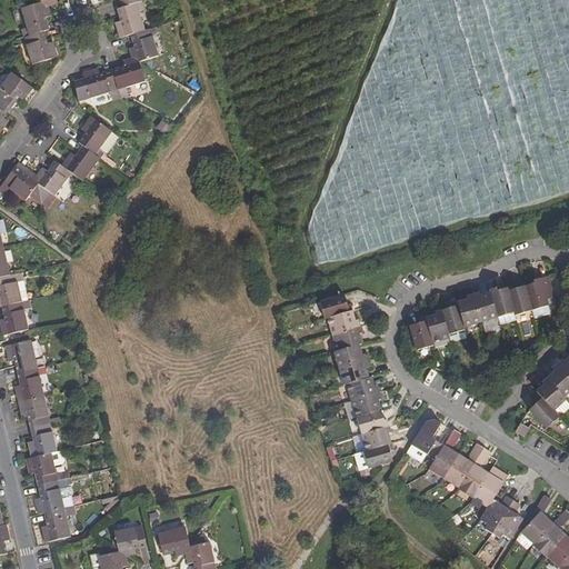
[(21,8),(30,36),(43,31),(49,30),(46,18),(50,16),(48,10),(43,11),(40,2),(21,8)]
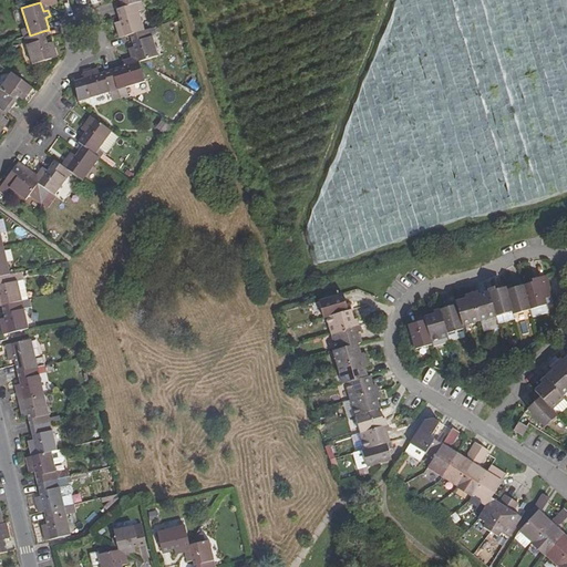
[(123,7),(117,9),(121,20),(114,22),(116,29),(122,27),(125,35),(131,33),(144,30),(136,3),(123,7)]
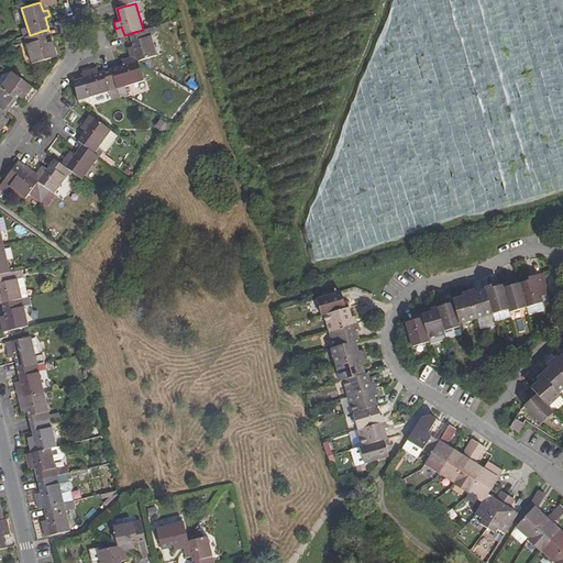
[(143,30),(130,33),(133,46),(128,47),(130,53),(135,52),(139,62),(157,56),(148,28),(143,30)]
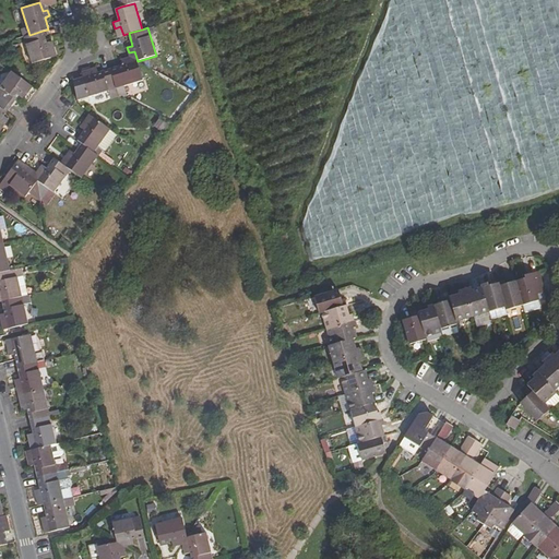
[(30,35),(23,37),(32,64),(50,58),(47,49),(54,47),(51,42),(46,43),(43,31),(30,35)]
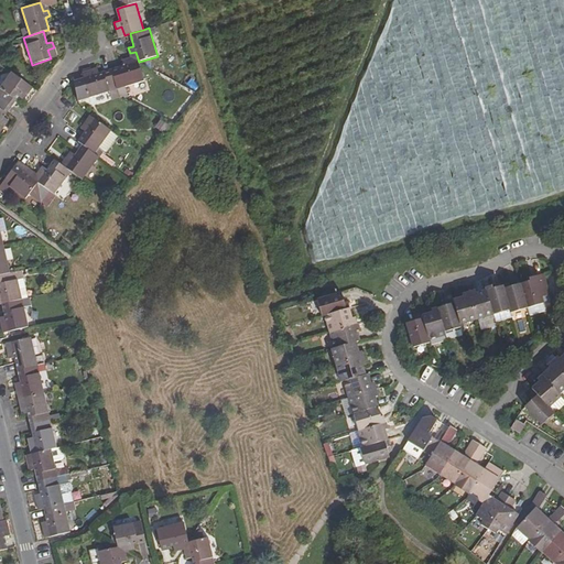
[(130,53),(131,58),(139,62),(136,52),(130,53)]
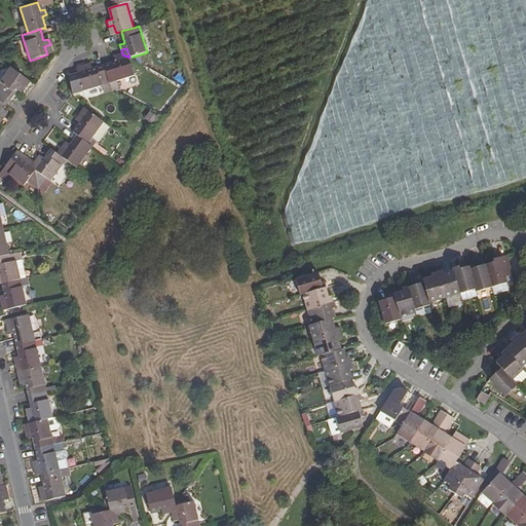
[(114,62),(103,66),(109,83),(134,76),(129,58),(120,60),(118,57),(113,58),(114,62)]
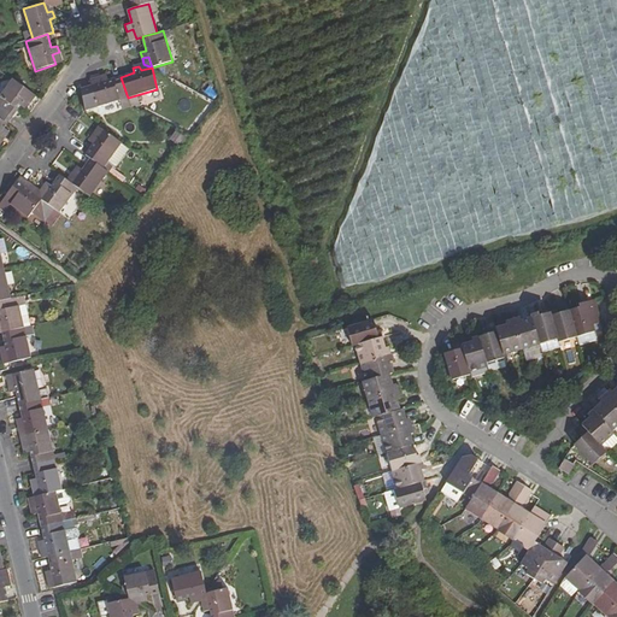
[(128,98),(121,77),(109,81),(107,76),(90,81),(92,86),(82,88),(88,110),(128,98)]
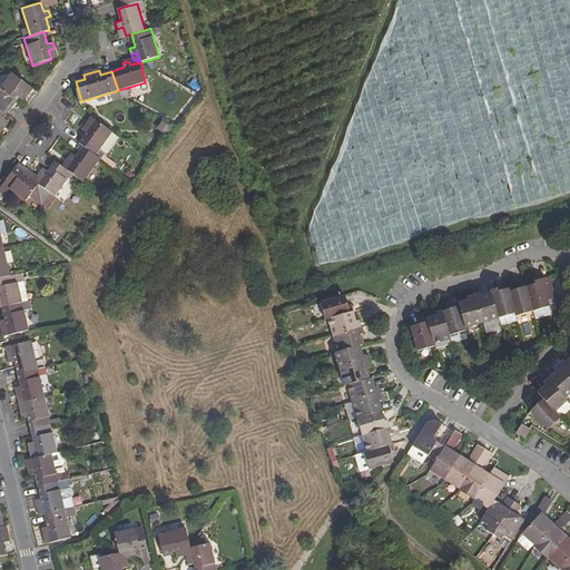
[(11,72),(0,87),(0,98),(10,106),(18,97),(22,100),(27,95),(22,91),(27,85),(11,72)]
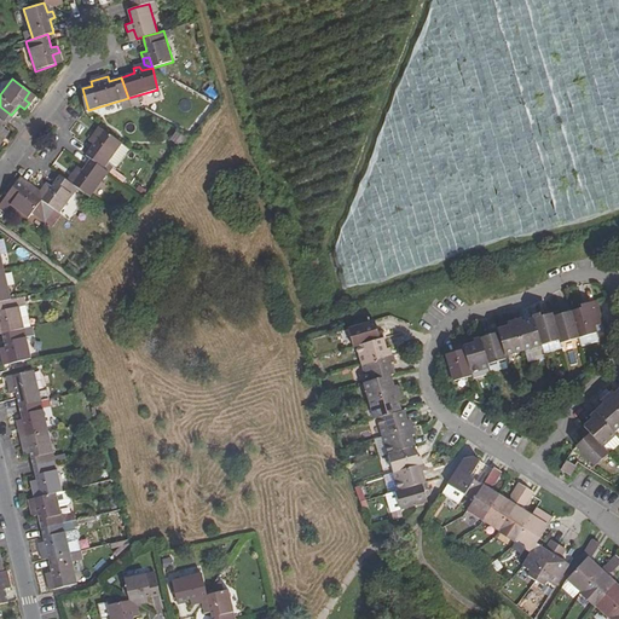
[(29,92),(24,99),(29,103),(35,96),(29,92)]
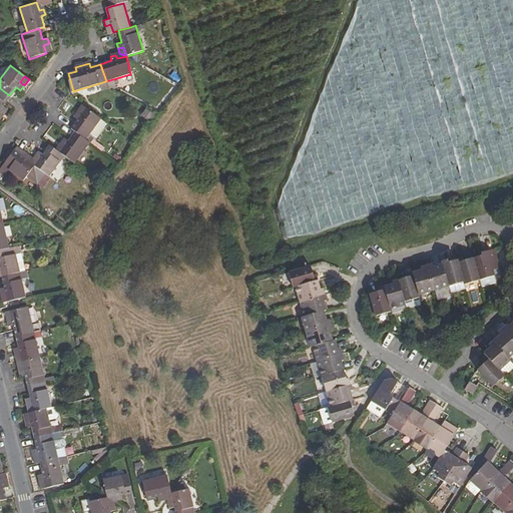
[(0,117),(7,108),(3,105),(9,95),(0,88),(0,117)]
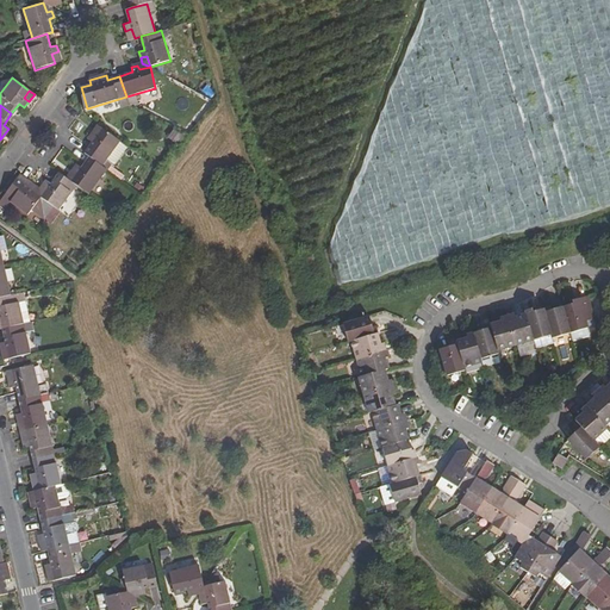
[(98,124),(92,132),(98,137),(103,128),(98,124)]
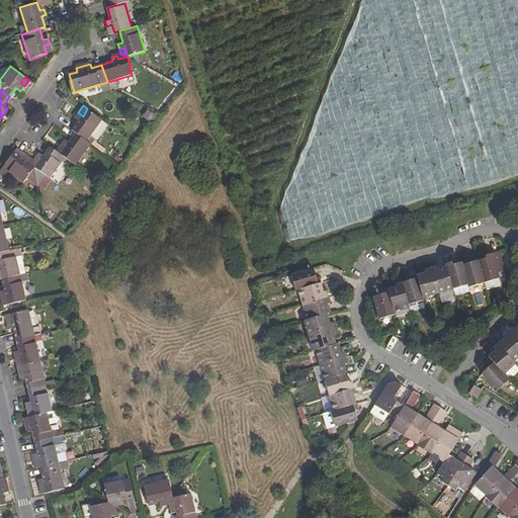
[(79,120),(72,131),(77,134),(87,141),(102,120),(87,108),(83,116),(78,112),(75,116),(79,120)]
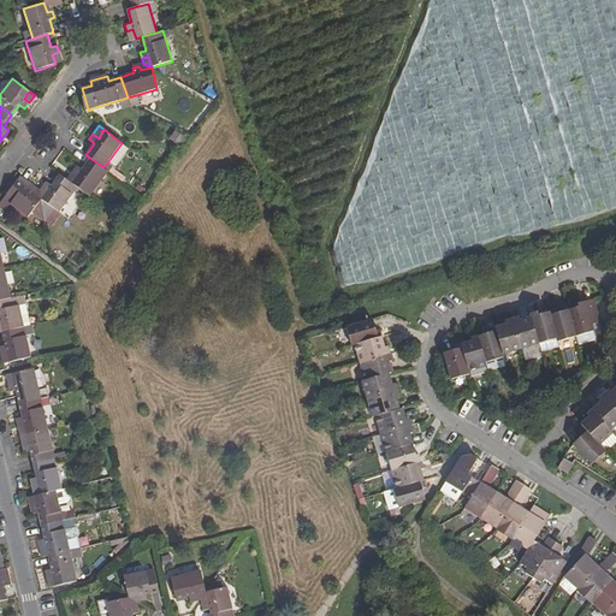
[(178,147),(185,136),(175,129),(167,140),(178,147)]
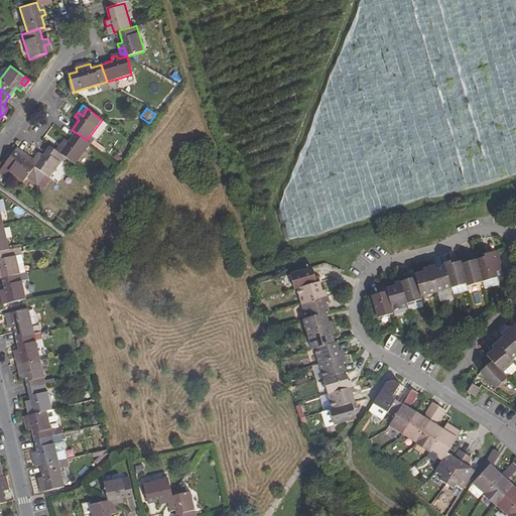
[(87,140),(77,133),(70,141),(66,138),(61,143),(66,146),(60,153),(66,157),(76,164),(91,143),(87,140)]
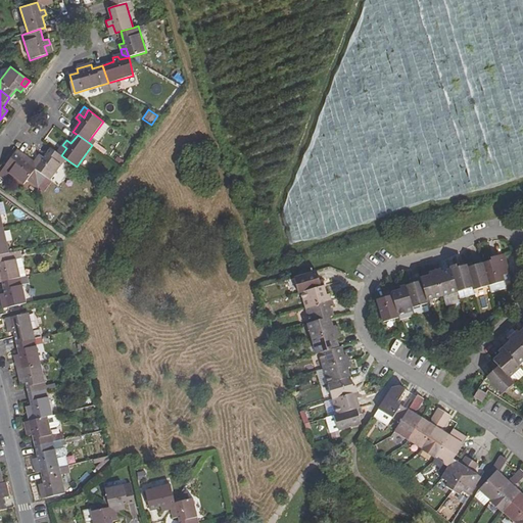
[(62,145),(57,152),(61,155),(66,148),(62,145)]
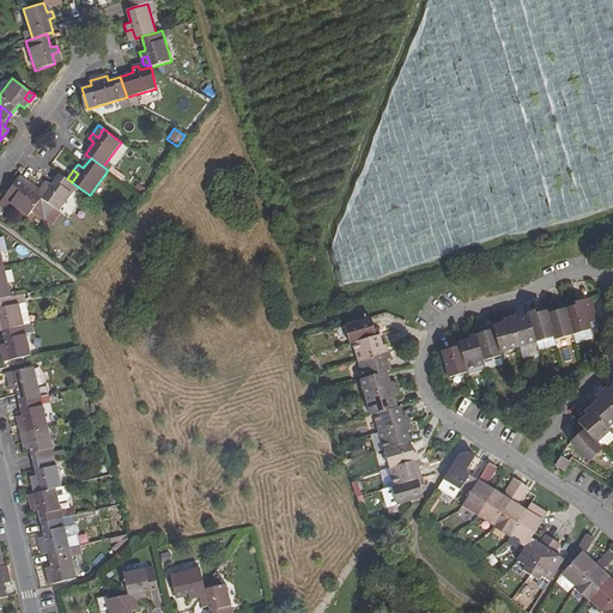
[(67,178),(60,174),(53,183),(47,180),(43,186),(48,189),(42,199),(59,212),(78,187),(72,182),(67,178)]
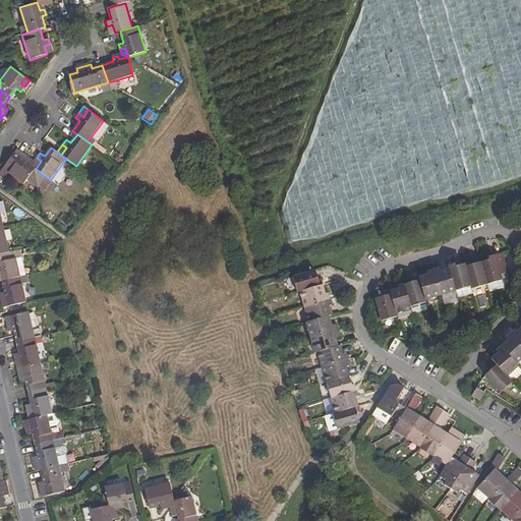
[(36,169),(27,164),(32,160),(17,150),(4,168),(24,183),(36,169)]
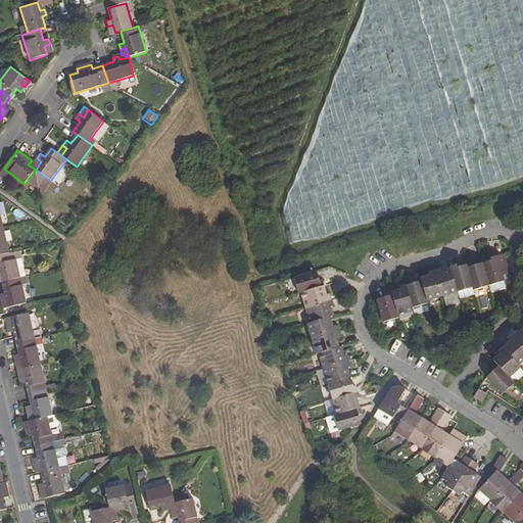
[(282,212),(292,245),(370,220),(369,216),(379,212),(368,177),(349,183),(351,187),(333,193),(331,186),(302,195),(305,204),(282,212)]
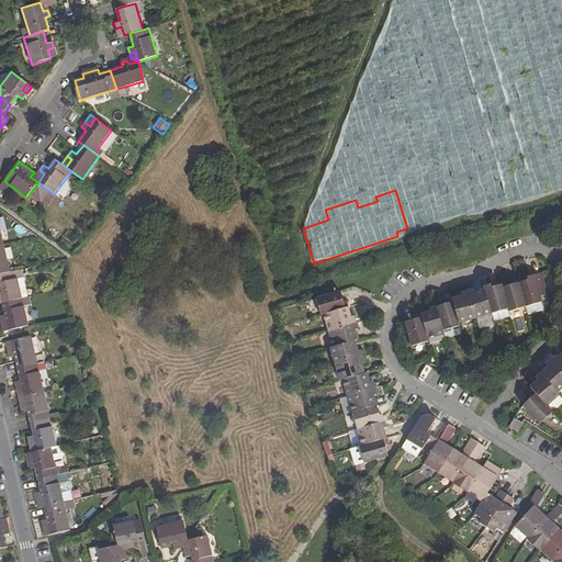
[(0,273),(10,271),(3,244),(0,244),(0,273)]
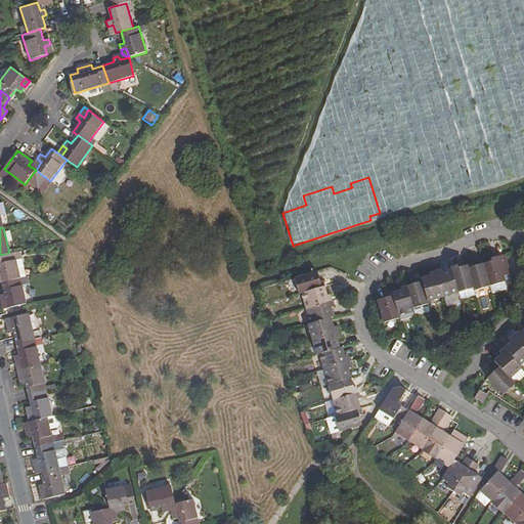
[(9,253),(0,255),(0,273),(2,281),(20,277),(14,252),(9,253)]
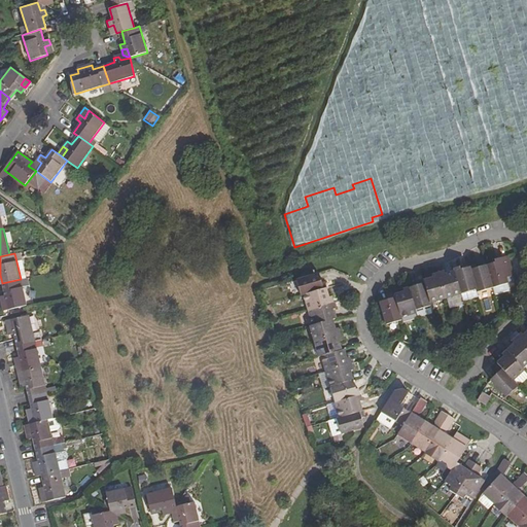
[(494,262),(485,266),(492,288),(507,283),(505,278),(513,276),(506,256),(494,259),(494,262)]
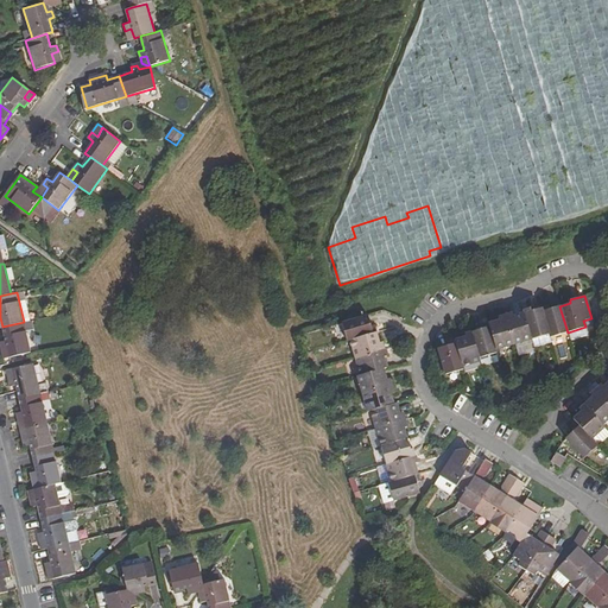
[(549,306),(540,309),(549,334),(550,337),(568,333),(559,306),(549,310),(549,306)]
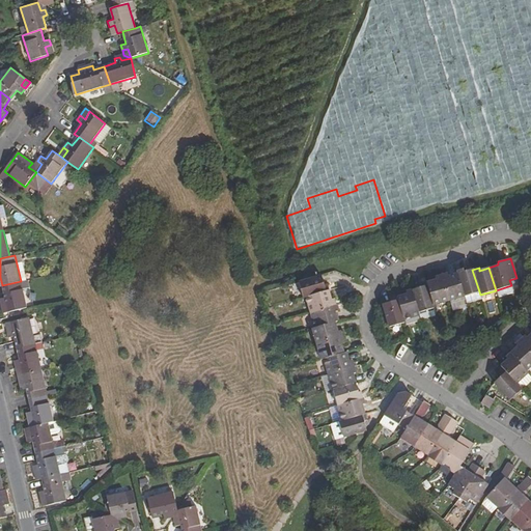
[(456,271),(457,274),(464,297),(479,291),(472,270),(464,272),(463,270),(456,271)]
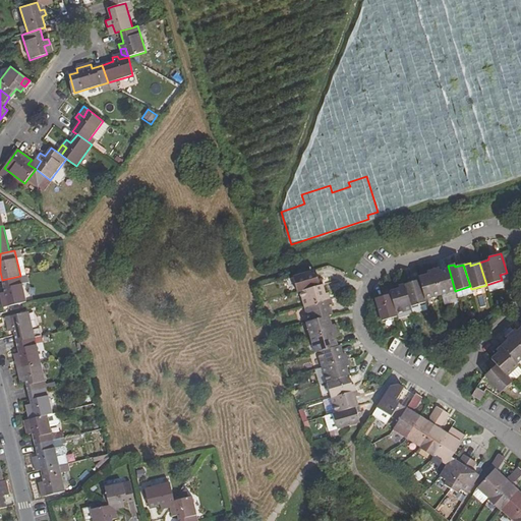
[(439,269),(432,271),(440,296),(455,291),(449,269),(440,271),(439,269)]
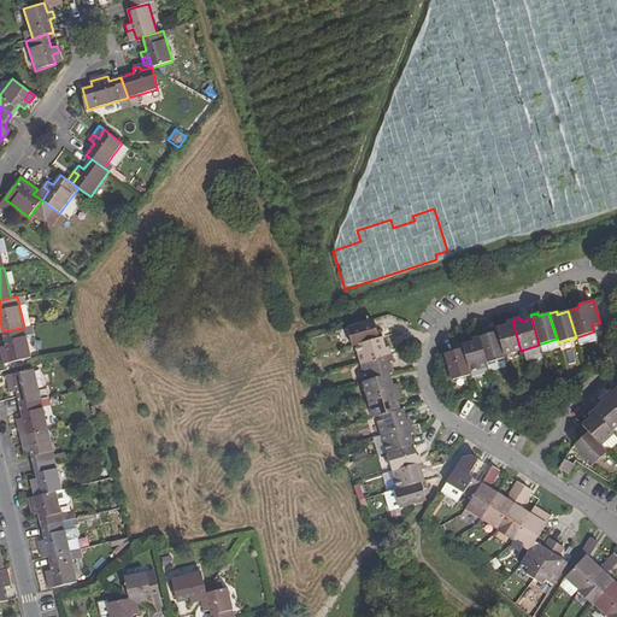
[(372,321),(347,328),(352,346),(354,346),(381,338),(378,330),(376,330),(372,321)]
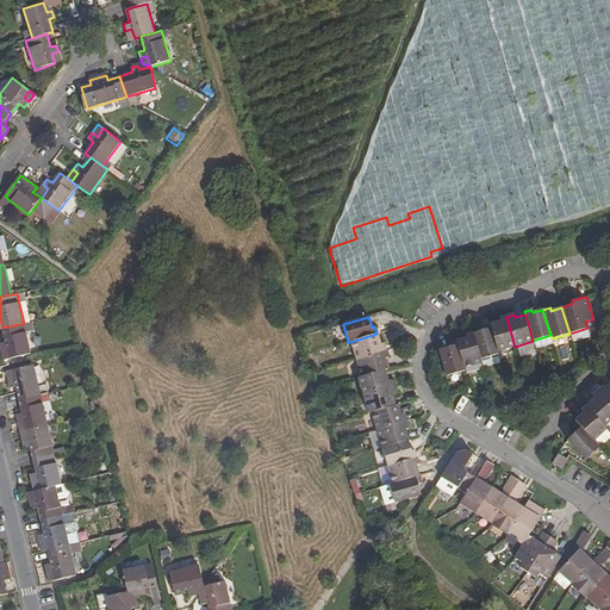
[(500,322),(490,325),(498,352),(515,347),(506,317),(499,318),(500,322)]
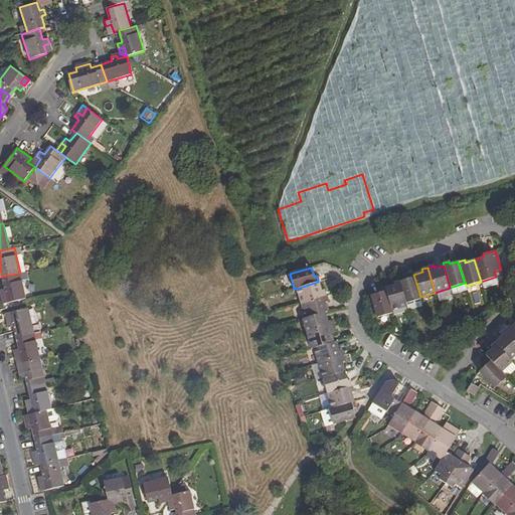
[(20,273),(2,277),(4,289),(0,289),(0,292),(0,295),(5,294),(7,302),(25,298),(20,273)]
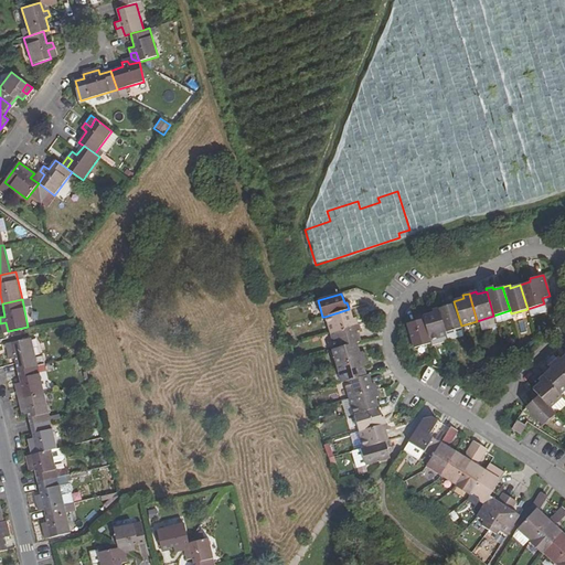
[(447,306),(438,309),(445,333),(461,328),(461,326),(454,301),(447,302),(447,306)]
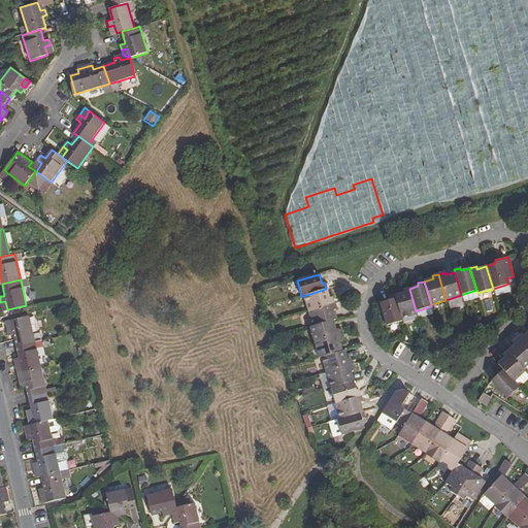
[(326,289),(303,296),(308,310),(334,303),(332,297),(329,298),(326,289)]
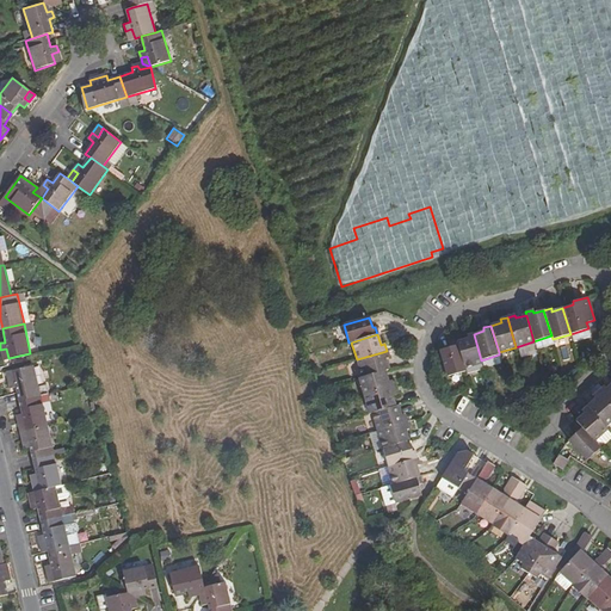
[(467,339),(457,343),(464,369),(482,363),(481,360),(474,334),(467,335),(467,339)]
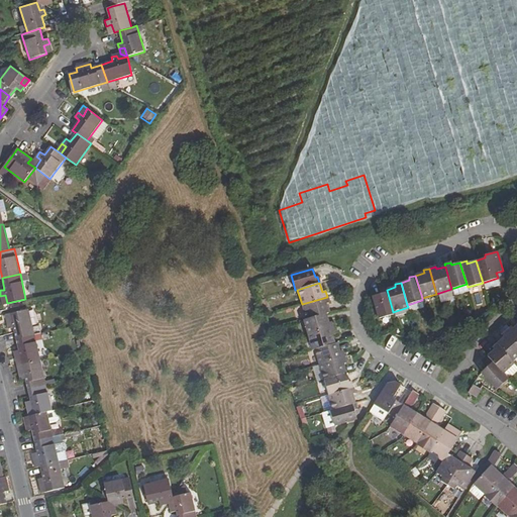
[(381,294),(373,297),(379,318),(394,314),(393,312),(387,290),(381,291),(381,294)]
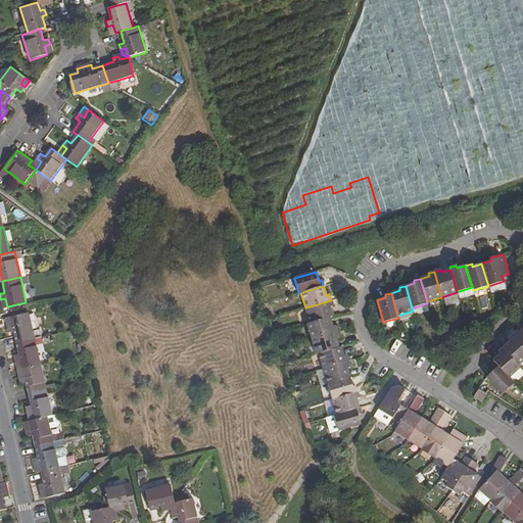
[(331,300),(305,307),(310,323),(329,318),(332,317),(330,307),(332,306),(331,300)]
